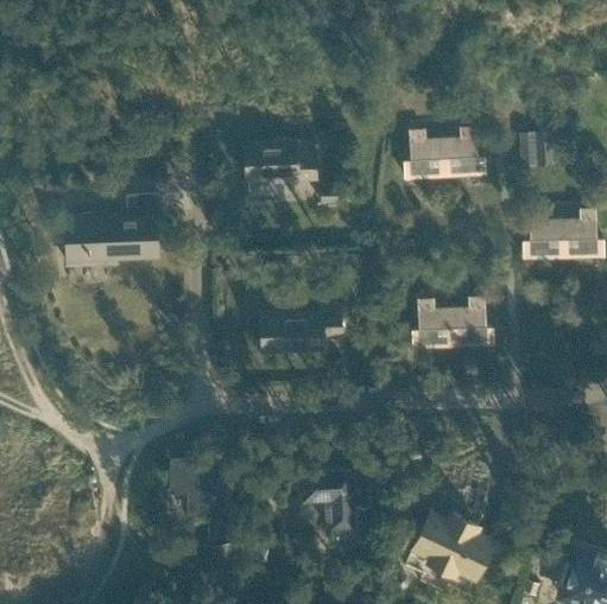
[(442,140),(443,177),(484,175),(482,157),(475,157),(474,129),(459,131),(460,140),(442,140)]
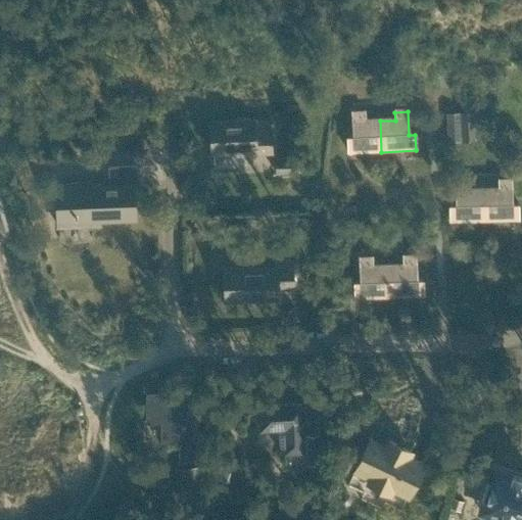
[(381,152),(380,121),(364,122),(364,113),(351,114),(352,139),(346,139),(347,154),(381,152)]
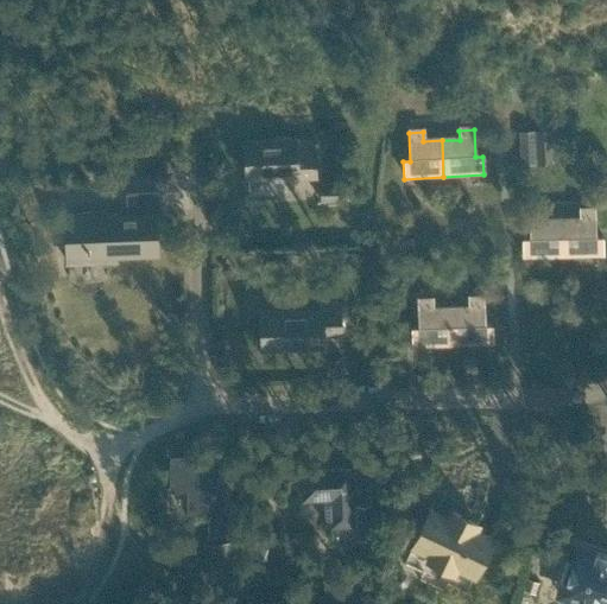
[(519,167),(535,167),(533,134),(518,135),(519,167)]
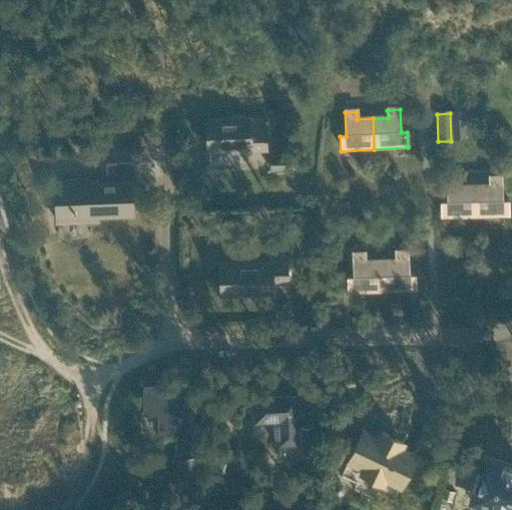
[(466,141),(465,113),(453,113),(454,141),(466,141)]
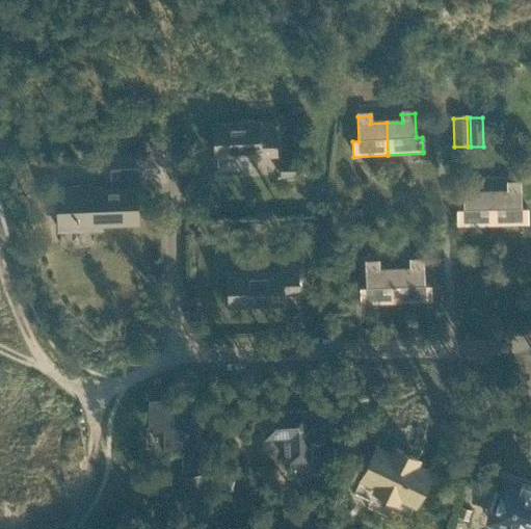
[(213,127),(214,158),(242,157),(242,159),(275,158),(273,125),(213,127)]
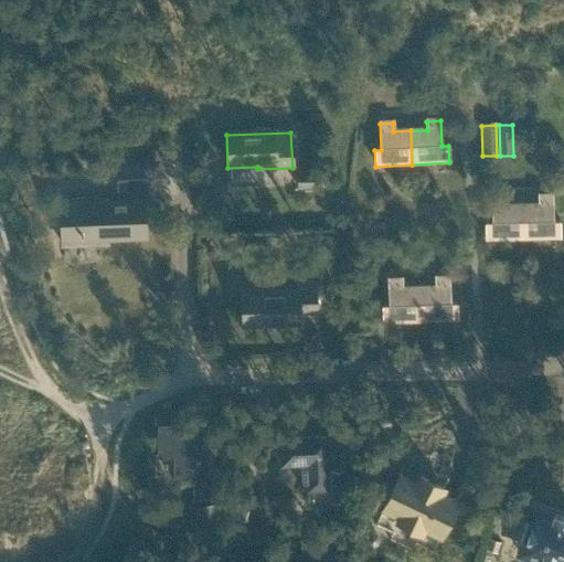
[(325,189),(323,173),(297,175),(297,190),(325,189)]
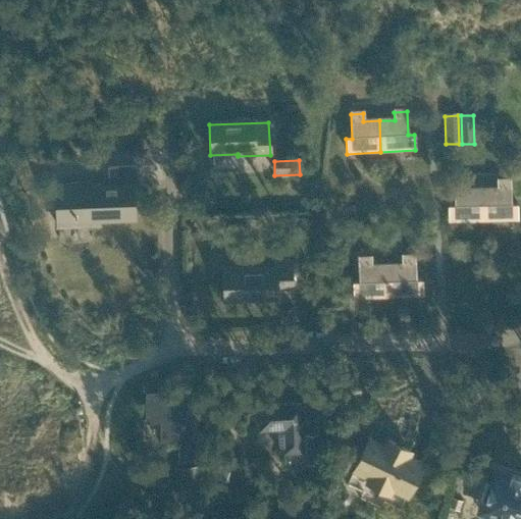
[(134,221),(133,196),(133,187),(137,187),(136,168),(108,169),(109,187),(91,188),(91,186),(55,187),(57,229),(93,227),(92,223),(134,221)]
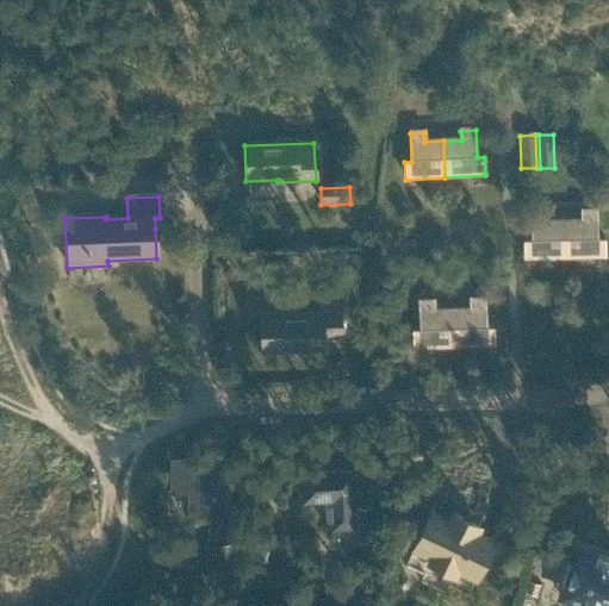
[(563,223),(564,258),(604,258),(603,239),(596,241),(596,212),(580,212),(582,222),(563,223)]
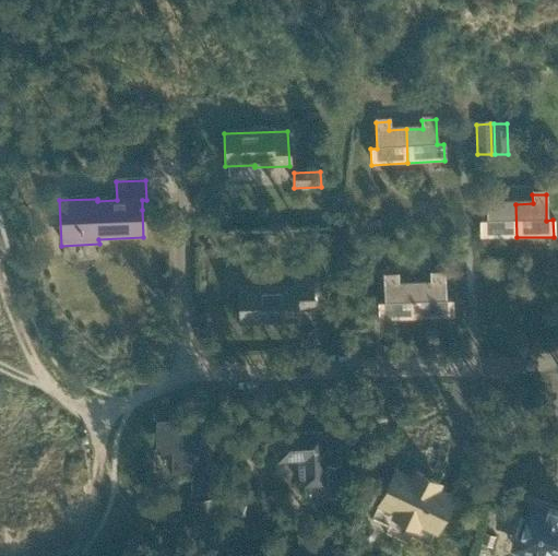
[(517,237),(515,204),(499,204),(499,196),(486,196),(486,222),(479,222),(479,238),(517,237)]
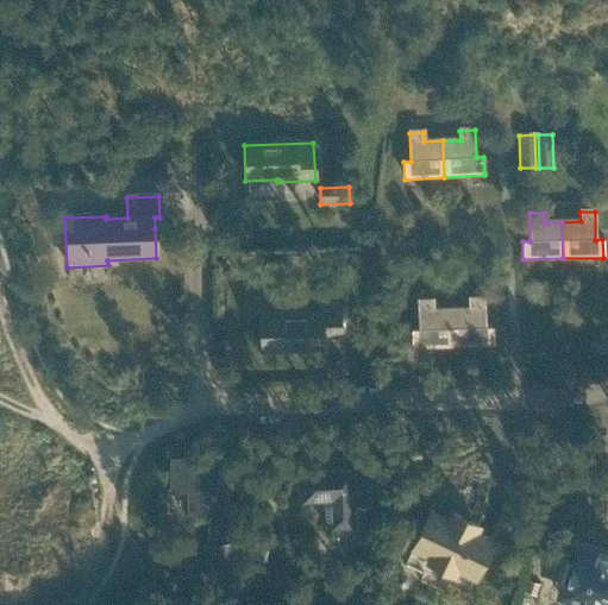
[(451,310),(452,347),(493,346),(491,327),(484,328),(483,300),(469,301),(469,310),(451,310)]
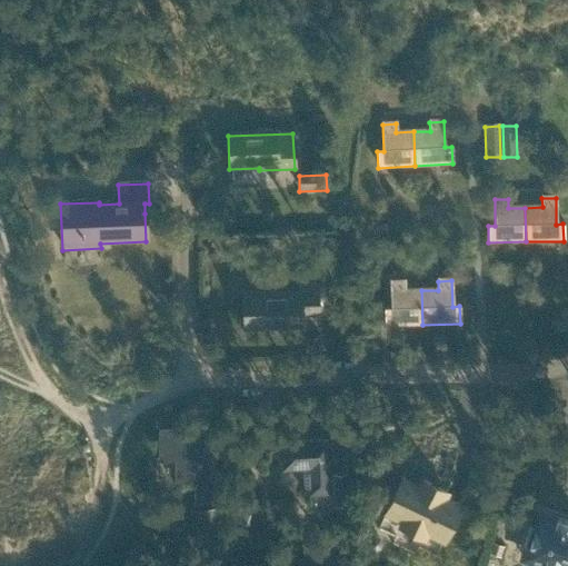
[(422,325),(421,290),(405,291),(404,283),(390,284),(391,309),(385,309),(385,327),(422,325)]
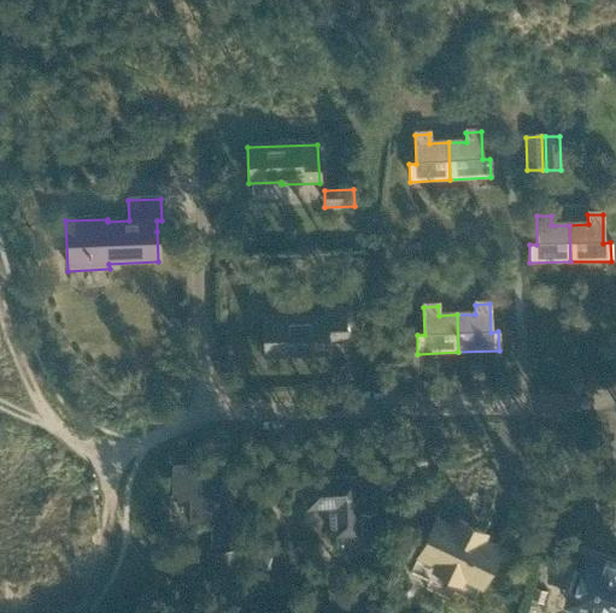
[(264,358),(327,357),(327,345),(345,345),(344,313),(324,313),(324,319),(263,322),(264,358)]
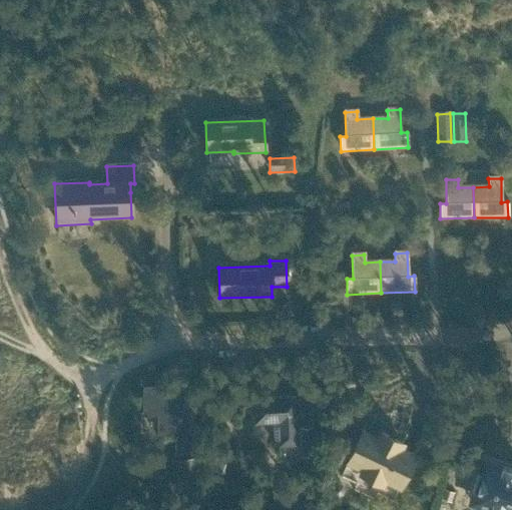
[(189,389),(144,390),(145,416),(159,416),(159,436),(176,436),(176,451),(190,451),(189,389)]
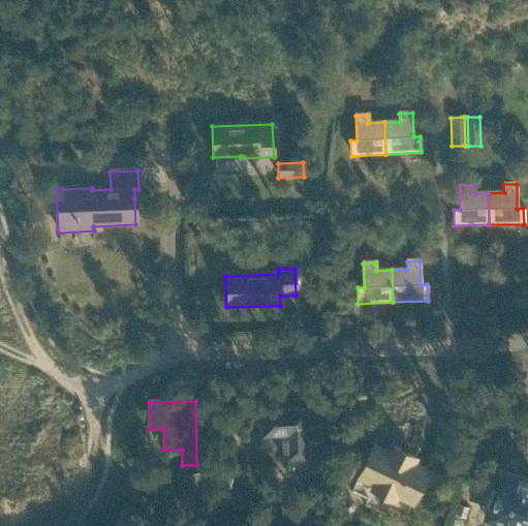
[(261,413),(264,438),(281,437),(282,462),(311,460),(312,473),(324,472),(322,443),(306,444),(304,411),(261,413)]
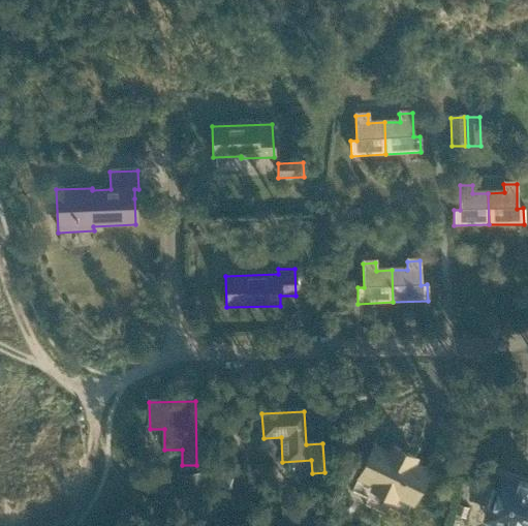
[(373,447),(359,480),(374,487),(372,493),(394,503),(396,497),(412,505),(427,473),(411,466),(414,460),(393,449),(390,456),(373,447)]
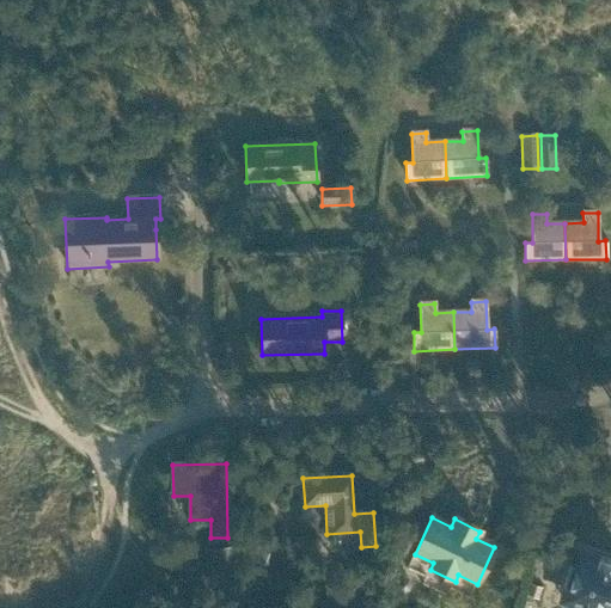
[(273,542),(257,536),(248,560),(264,566),(273,542)]
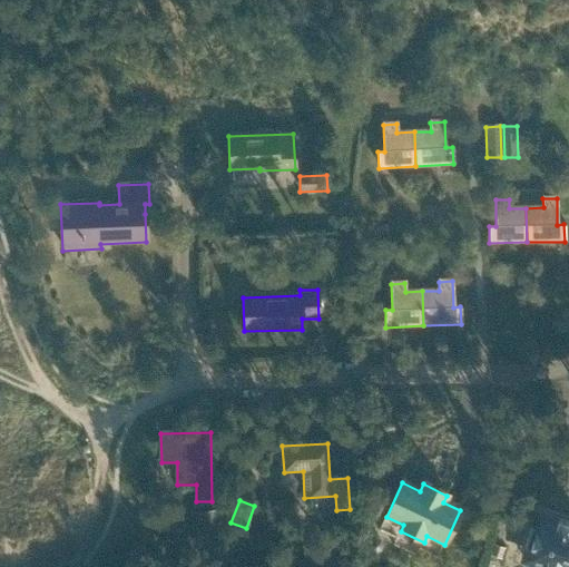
[(381,506),(372,502),(369,509),(378,514),(381,506)]
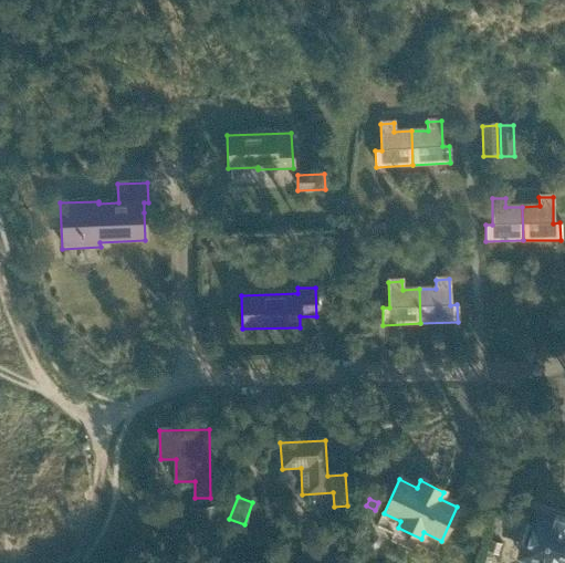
[(368,512),(365,520),(373,524),(376,517),(368,512)]
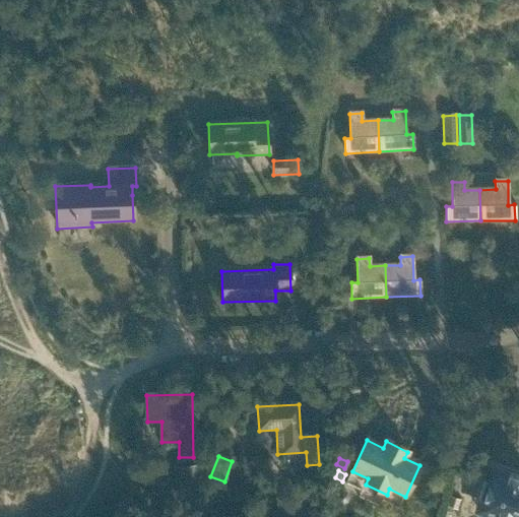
[(518,516),(518,478),(492,470),(489,482),(483,481),(477,501),(482,502),(478,514),(487,516),(518,516)]
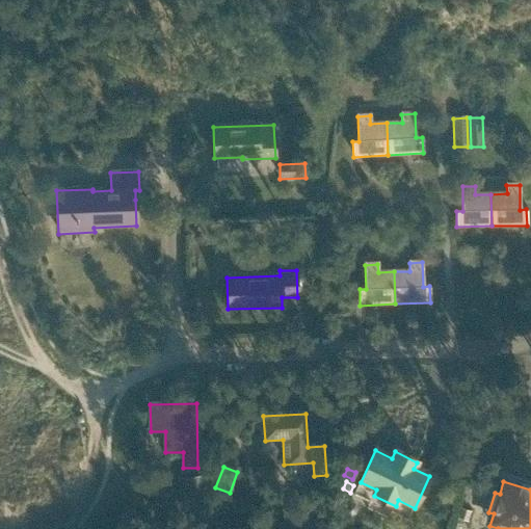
[(344,507),(344,509),(344,511),(345,513),(347,516),(348,517),(350,517),(352,517),(354,516),(356,513),(357,511),(357,509),(357,507),(356,506),(354,504),(352,503),(350,503),(348,503),(347,504),(345,506),(344,507)]
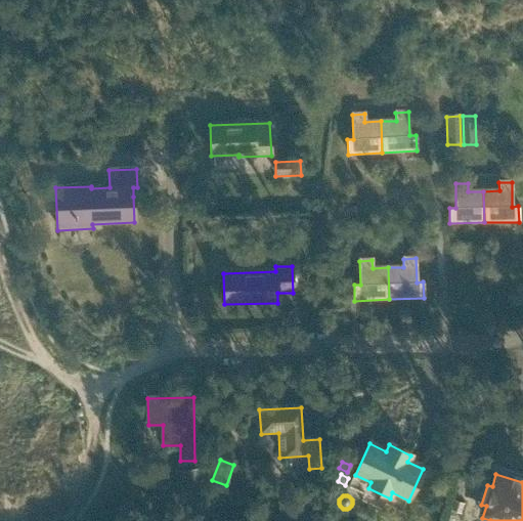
[(454,503),(451,512),(461,515),(464,507),(454,503)]
